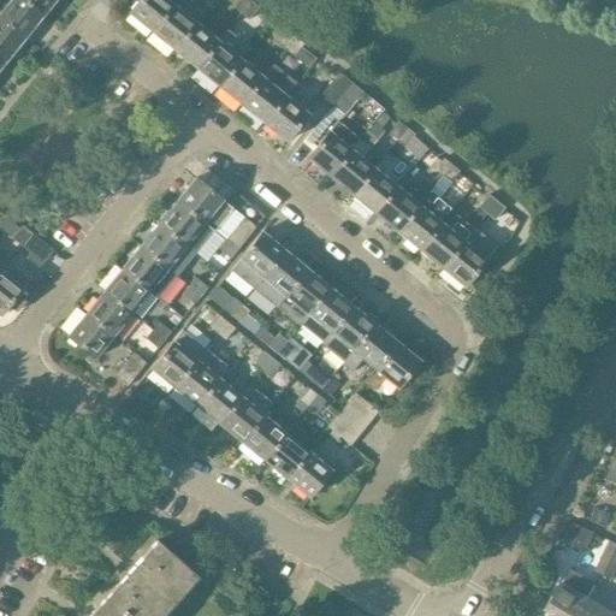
[(40,16),(19,0),(0,0),(0,21),(22,39),(40,16)]
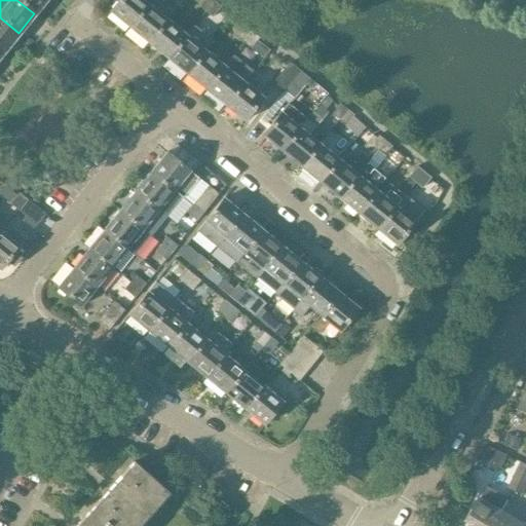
[(16,0),(34,13),(45,0),(16,0)]
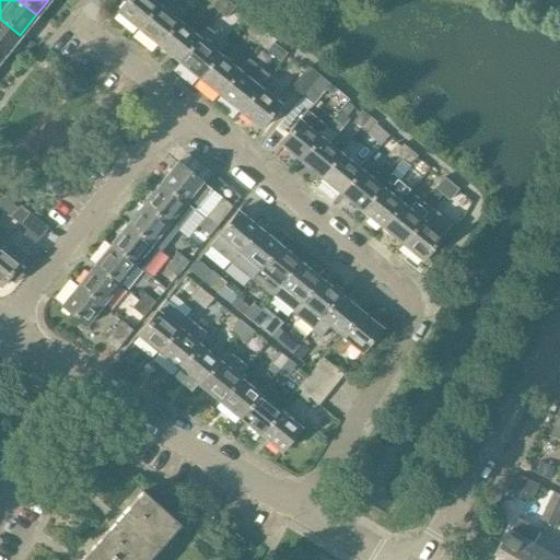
[(136,30),(156,6),(149,0),(125,0),(115,13),(136,30)]
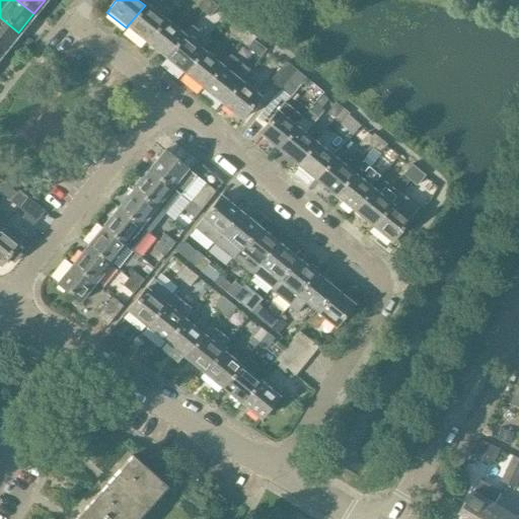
[(163,20),(171,10),(157,0),(148,0),(145,5),(126,27),(145,43),(163,20)]
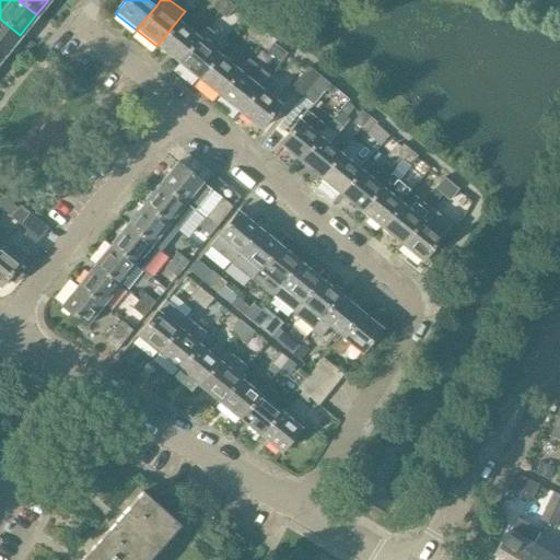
[(218,12),(226,2),(224,0),(216,0),(211,7),(218,12)]
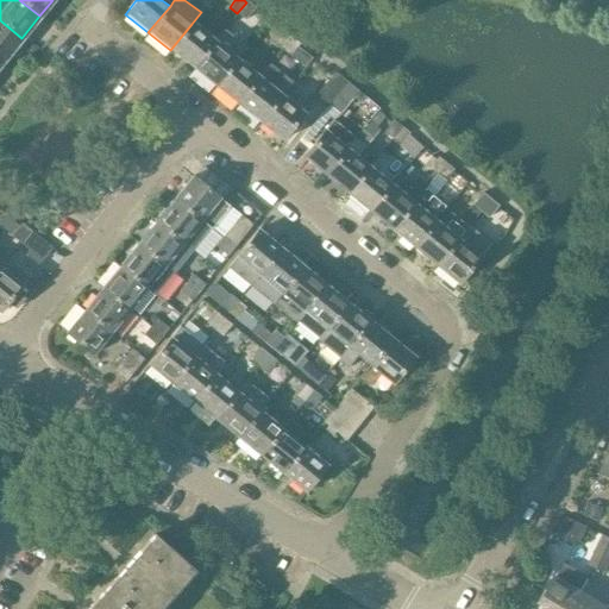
[(245,20),(255,10),(246,2),(237,13),(245,20)]
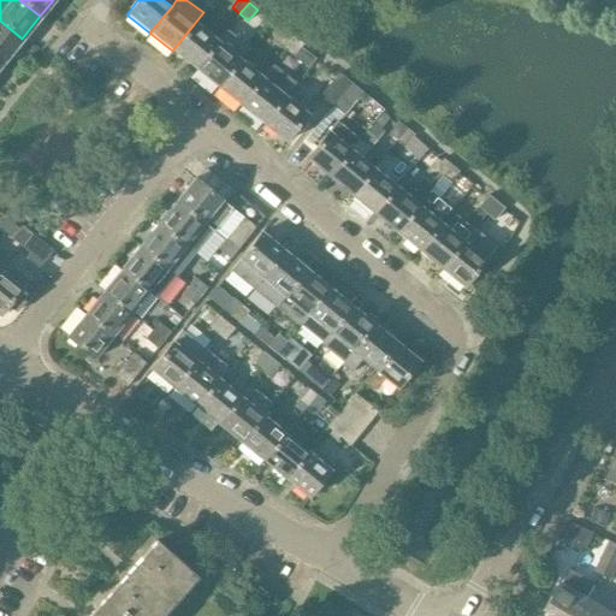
[(22,39),(0,21),(0,58),(4,61),(22,39)]
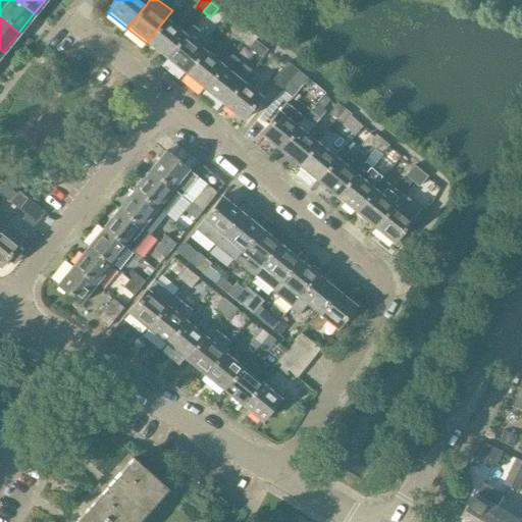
[(165,58),(184,36),(164,20),(146,43),(165,58)]
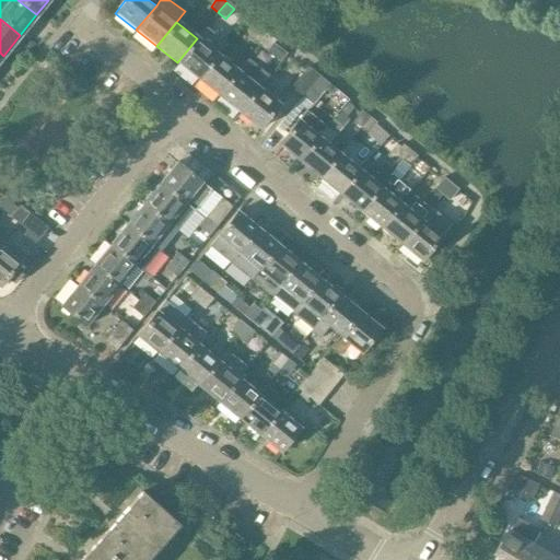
[(197,79),(217,55),(225,45),(205,28),(197,38),(177,62),(197,79)]
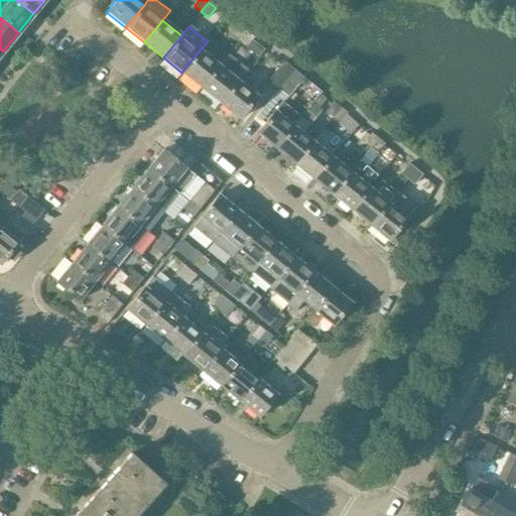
[(238,41),(246,32),(240,27),(232,36),(238,41)]
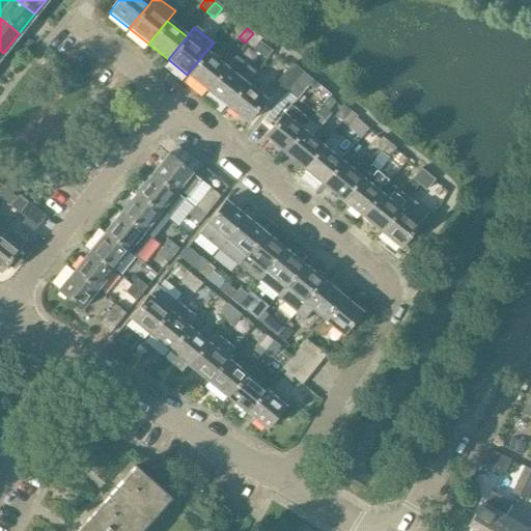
[(252,49),(260,38),(253,33),(245,43),(252,49)]
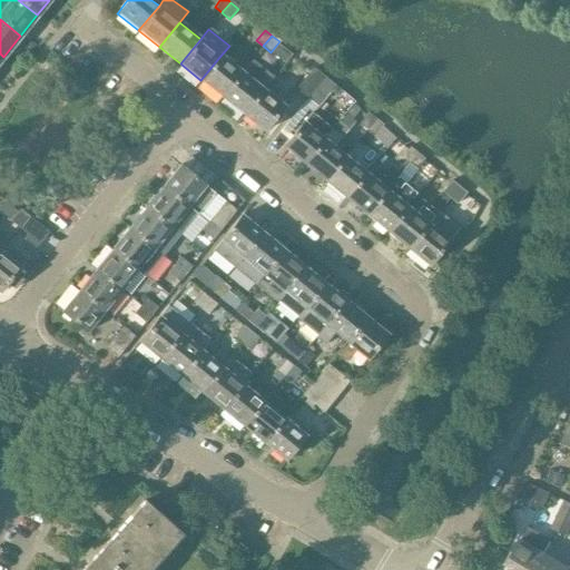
[(222,98),(242,72),(220,56),(200,80),(222,98)]
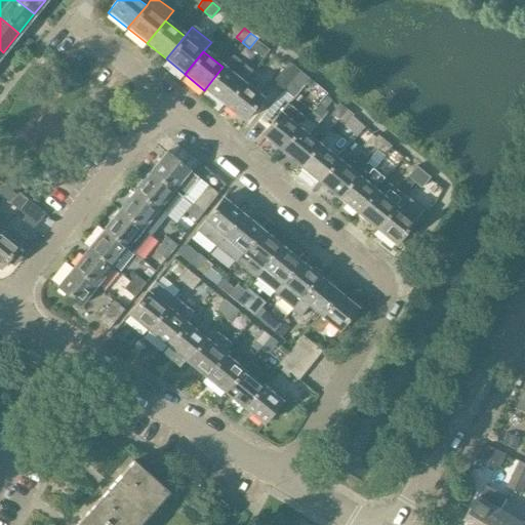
[(283,90),(298,71),(287,63),(273,82),(283,90)]
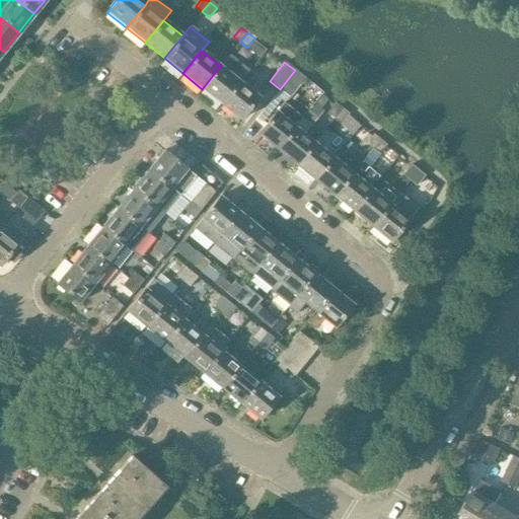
[(220,104),(238,81),(220,66),(202,89),(220,104)]
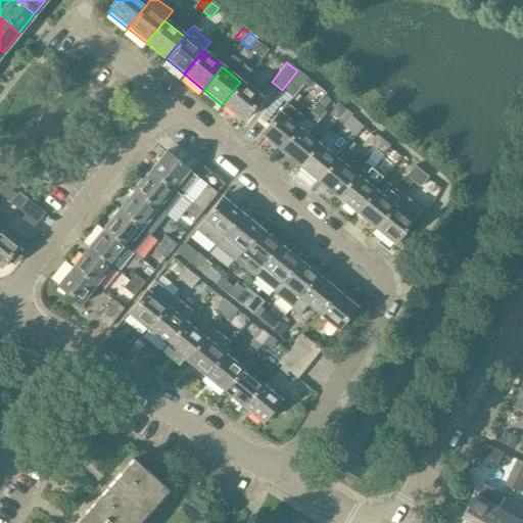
[(291,97),(304,81),(306,79),(297,70),(282,90),(291,97)]
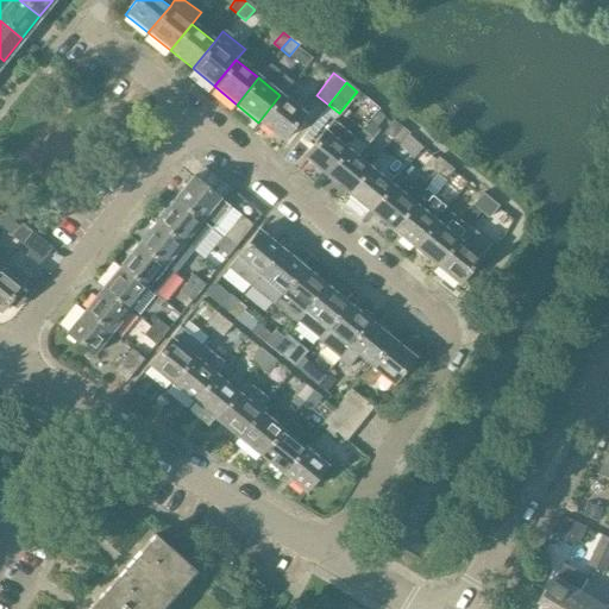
[(281,140),(302,114),(280,95),(258,123),(281,140)]
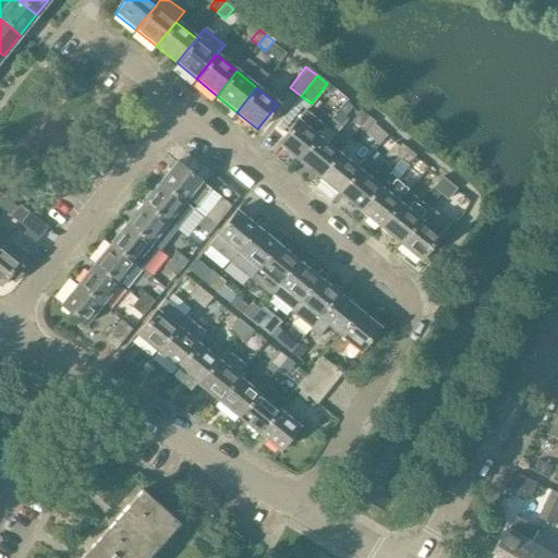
[(305,109),(277,144),(298,161),(317,136),(325,126),(305,109)]
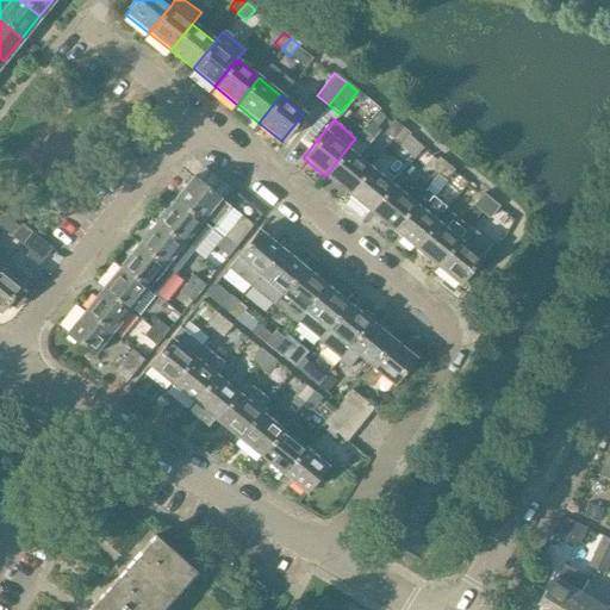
[(392,139),(402,128),(394,122),(384,134),(392,139)]
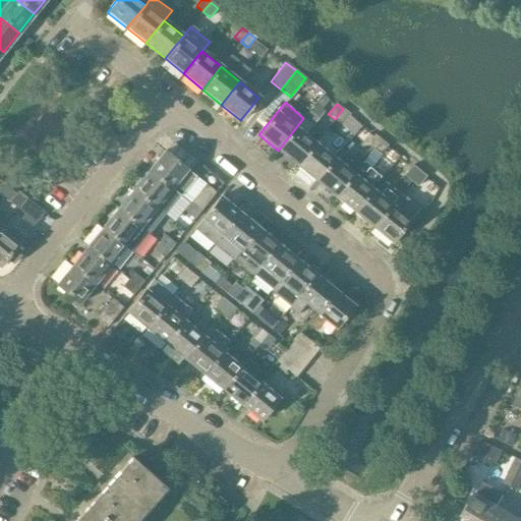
[(313,125),(325,112),(316,105),(305,118),(313,125)]
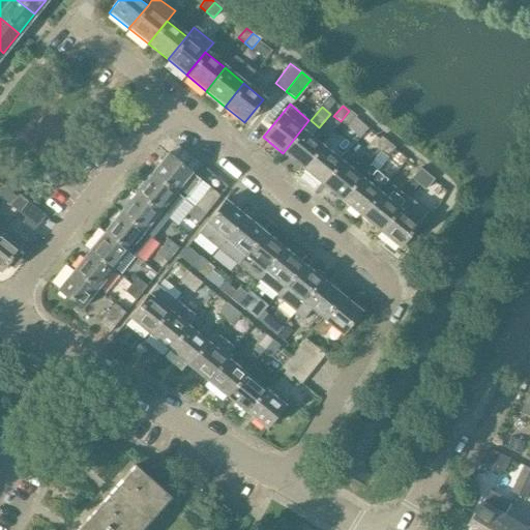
[(348,127),(356,117),(349,111),(341,121),(348,127)]
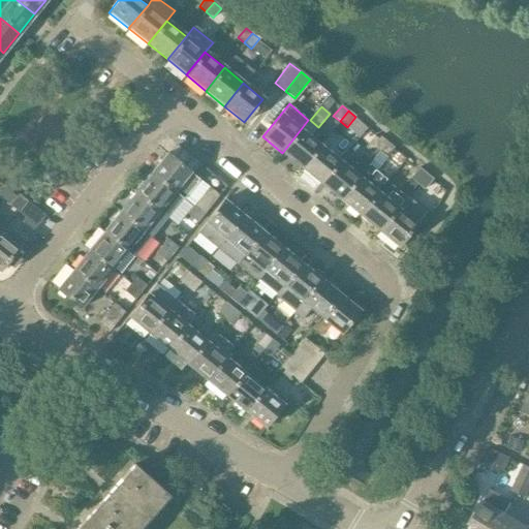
[(301,168),(320,145),(301,129),(282,153),(301,168)]
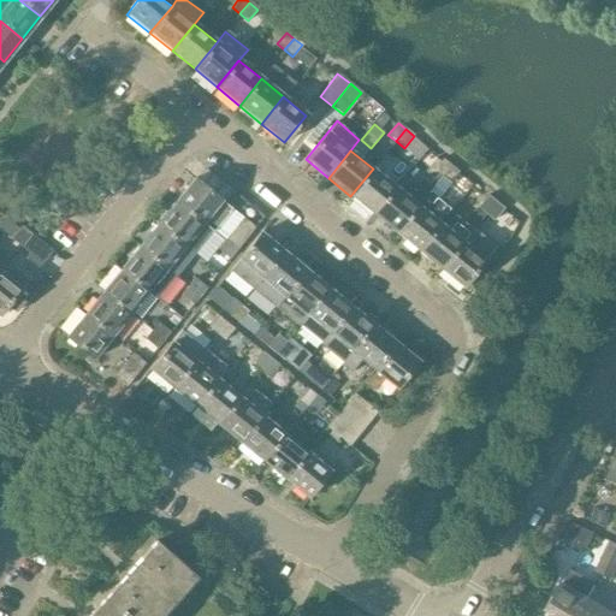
[(440,177),(450,165),(442,159),(432,171),(440,177)]
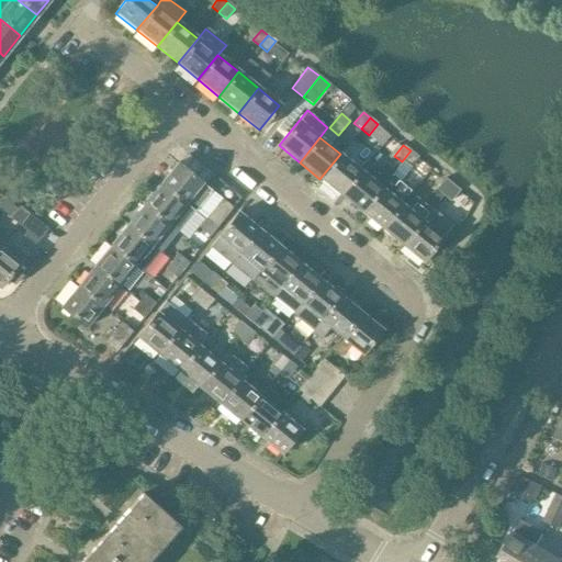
[(409,168),(418,157),(411,150),(402,161),(409,168)]
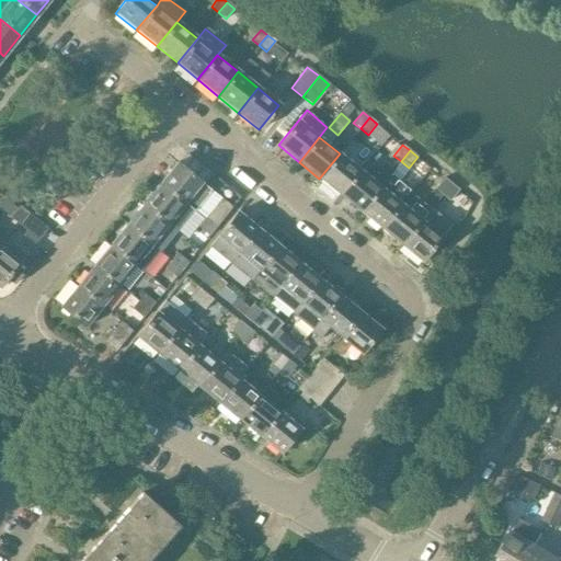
[(340,195),(359,170),(340,153),(319,179),(340,195)]
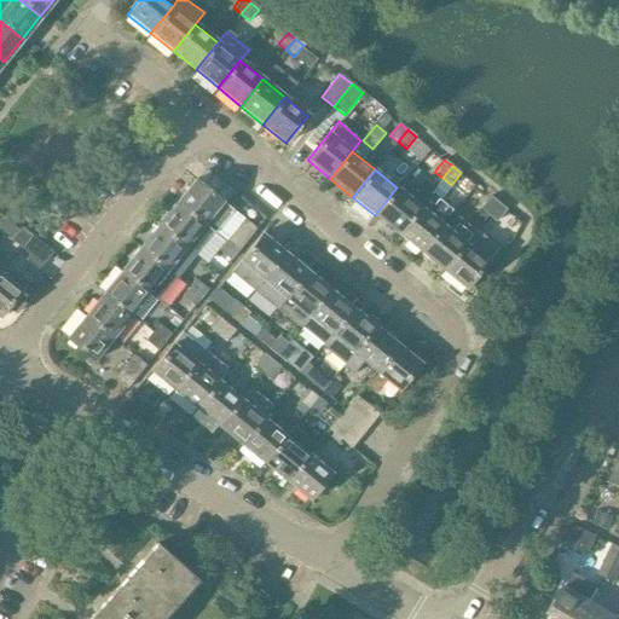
[(232,210),(195,180),(175,203),(213,233),(213,232),(214,233),(232,210)]
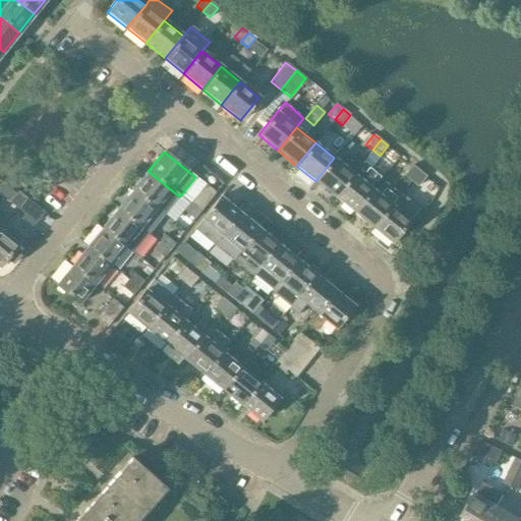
[(335,196),(353,173),(334,158),(315,181),(335,196)]
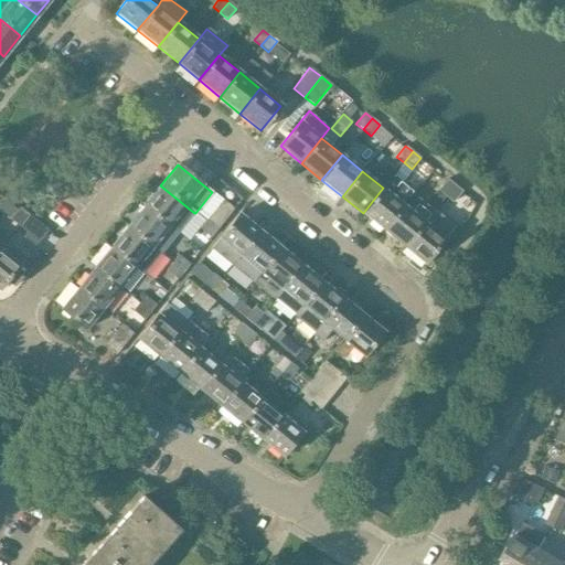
[(383,188),(363,213),(383,230),(404,204),(412,194),(392,178),(383,188)]
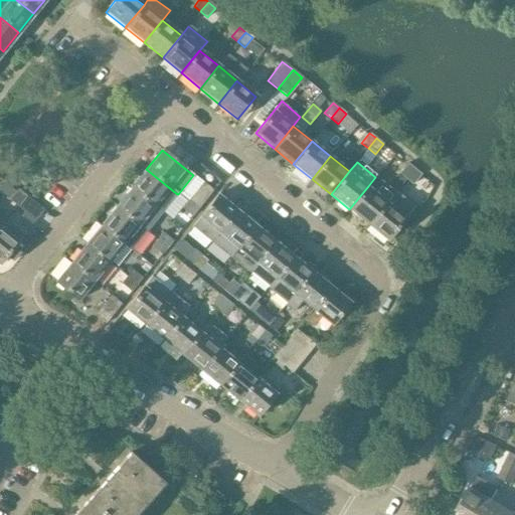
[(405,178),(413,168),(407,163),(399,173),(405,178)]
